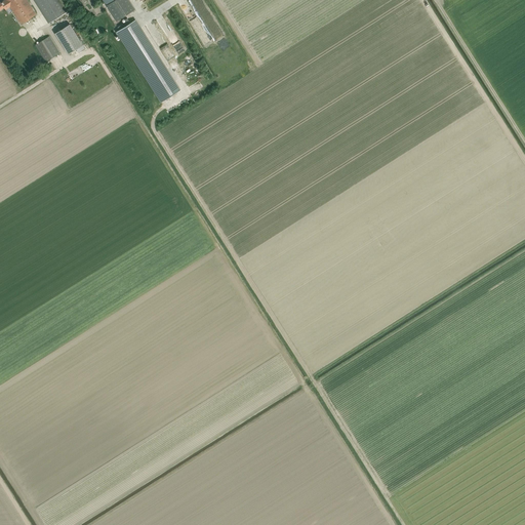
[(8,4),(21,24),(36,14),(27,0),(5,0),(2,3),(4,6),(8,4)]
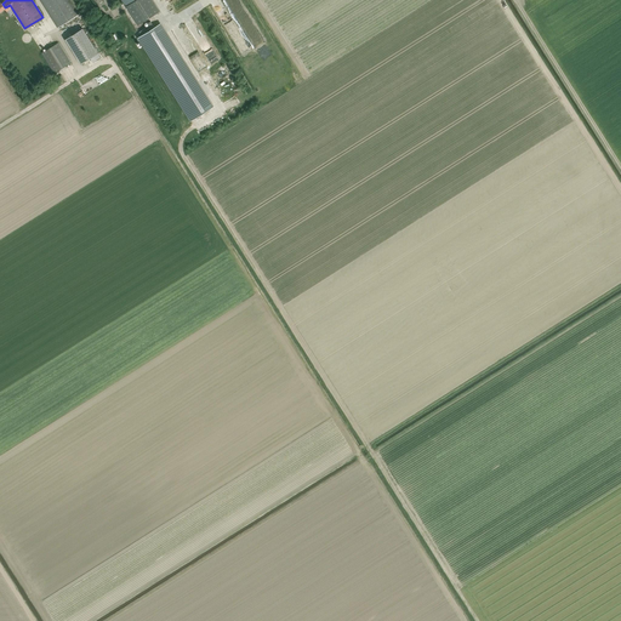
[(40,0),(58,28),(79,15),(69,0),(40,0)]
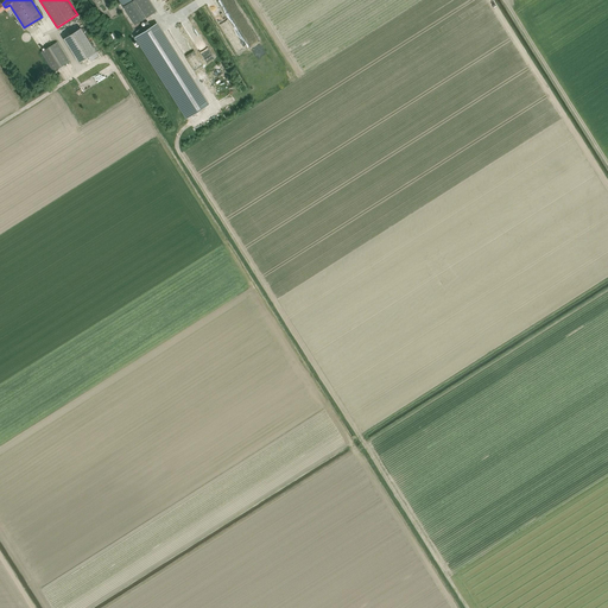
[(119,0),(135,24),(156,11),(149,0),(119,0)]
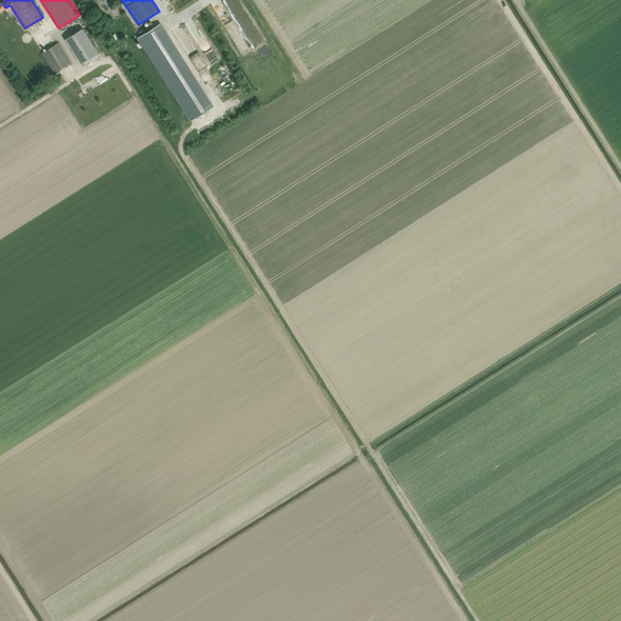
[(234,6),(240,13),(248,9),(243,0),(234,6)]
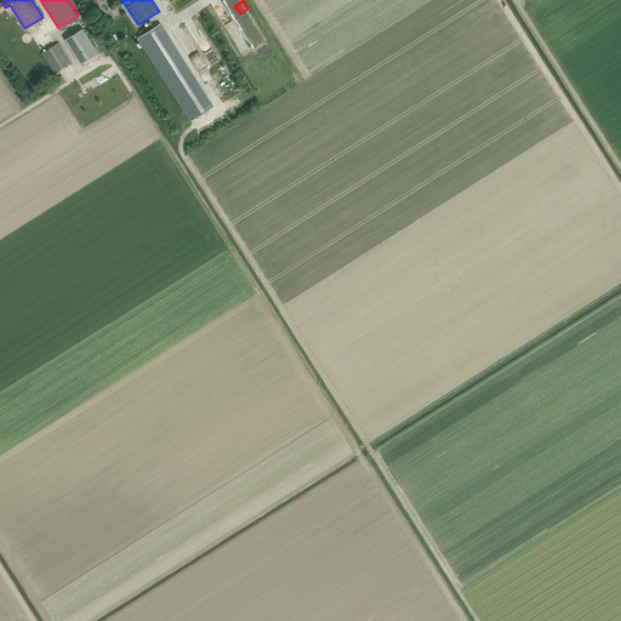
[(245,28),(255,26),(251,12),(241,15),(245,28)]
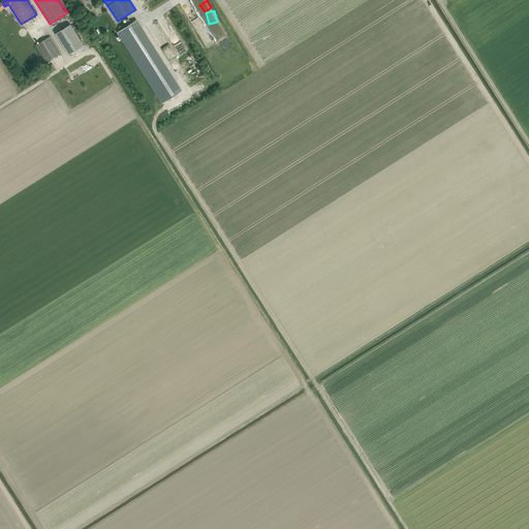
[(190,17),(201,27),(206,23),(195,11),(190,17)]
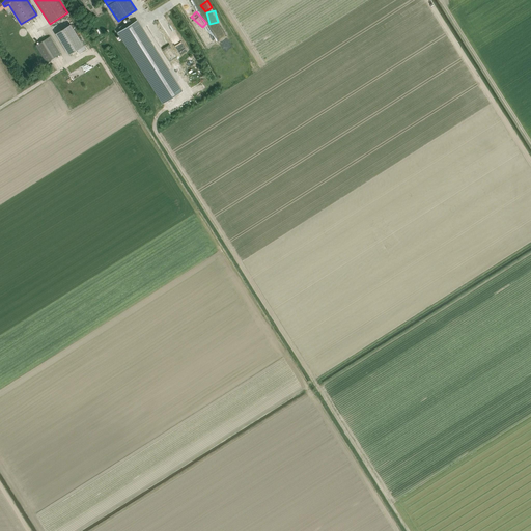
[(137,21),(118,32),(164,103),(182,91),(137,21)]
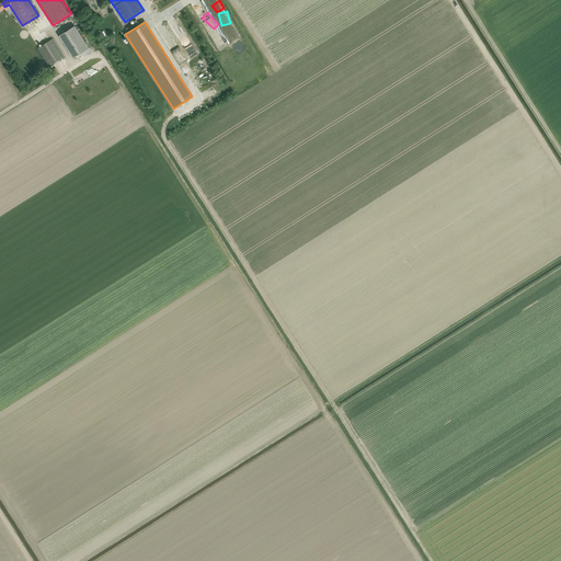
[(59,35),(73,58),(89,48),(75,25),(59,35)]
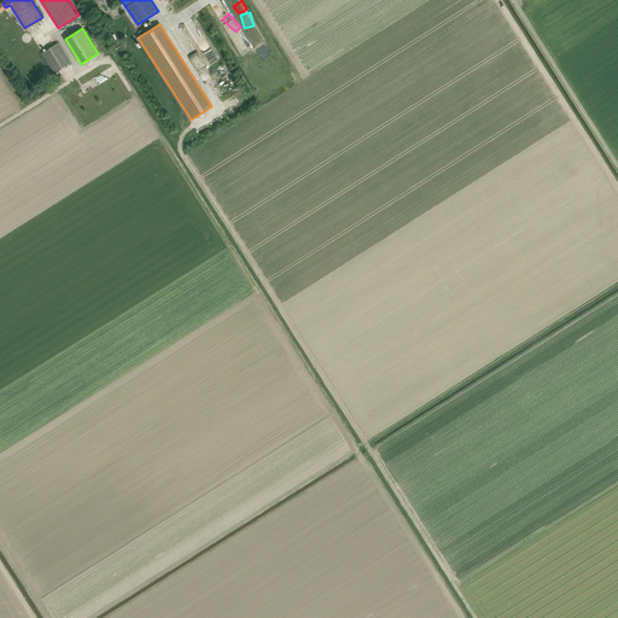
[(203,52),(208,51),(205,46),(209,44),(207,39),(198,44),(203,52)]
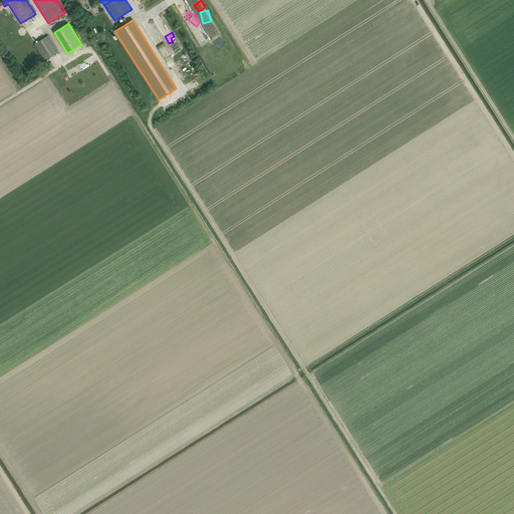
[(48,35),(35,43),(45,60),(58,52),(48,35)]
